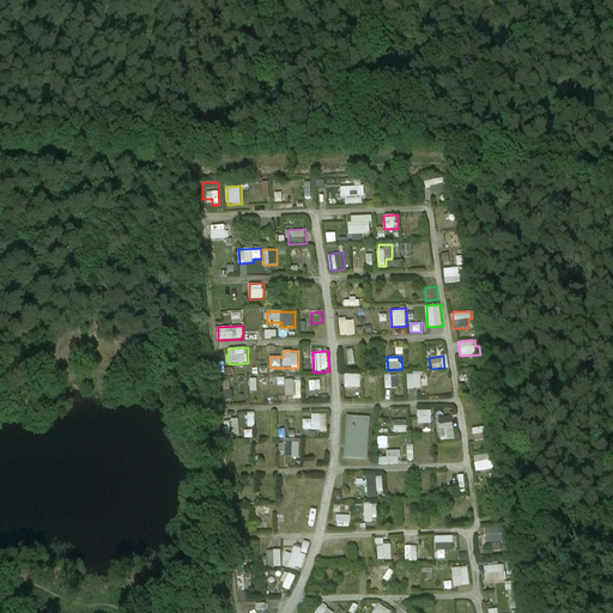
[(408,388),(423,388),(422,372),(407,374),(408,388)]
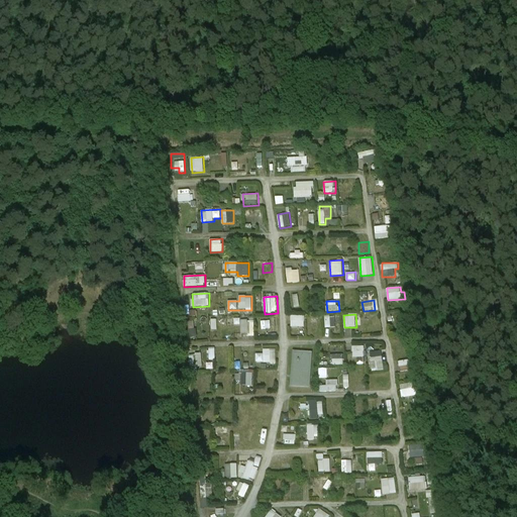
[(291,315),(291,327),(305,327),(305,315),(291,315)]
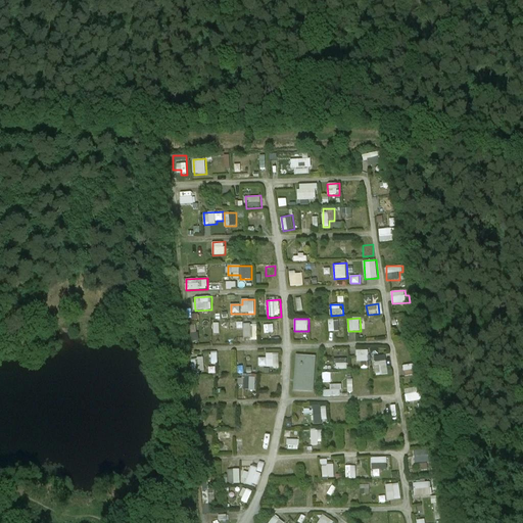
[(329,331),(339,331),(339,319),(329,319),(329,331)]
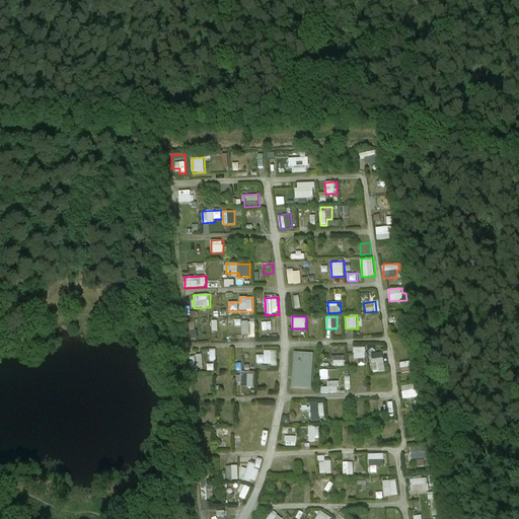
[(260,320),(261,331),(276,330),(276,319),(260,320)]
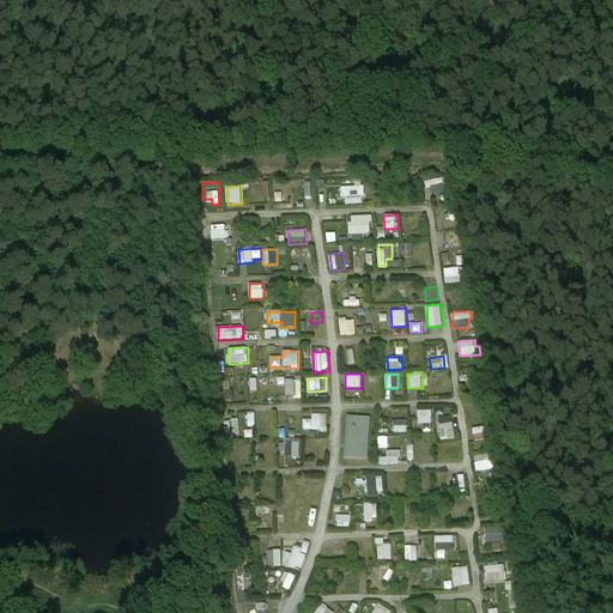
[(279,378),(279,386),(286,386),(286,396),(302,396),(303,378),(279,378)]
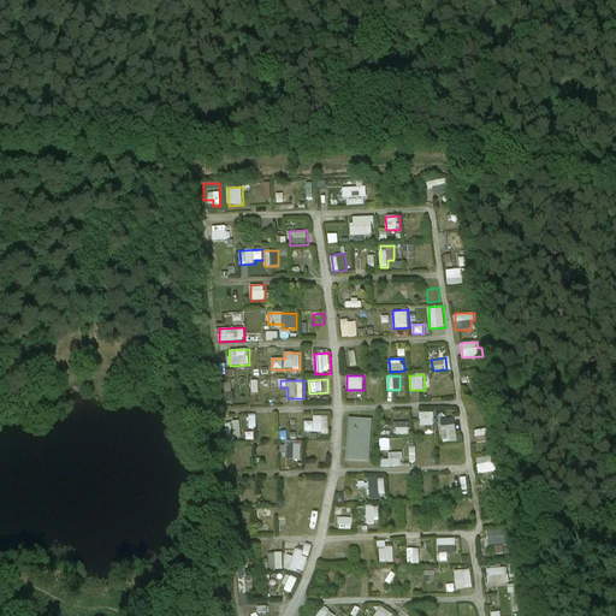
[(420,426),(434,426),(434,412),(420,412),(420,426)]
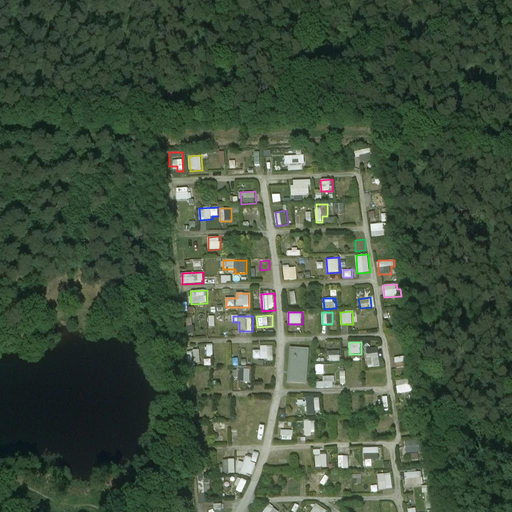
[(261,350),(253,350),(254,360),(274,359),(274,345),(261,346),(261,350)]
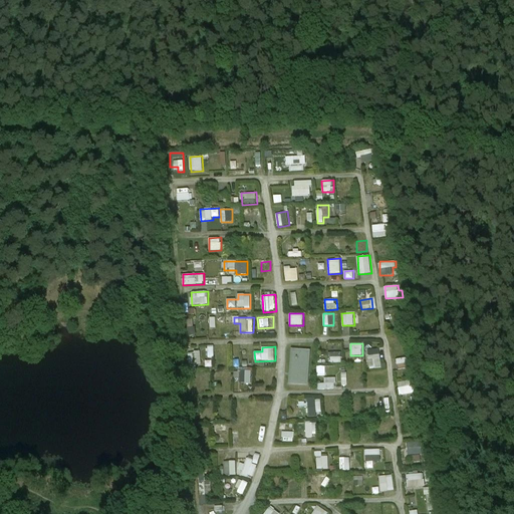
[(368,349),(369,369),(381,368),(380,348),(368,349)]
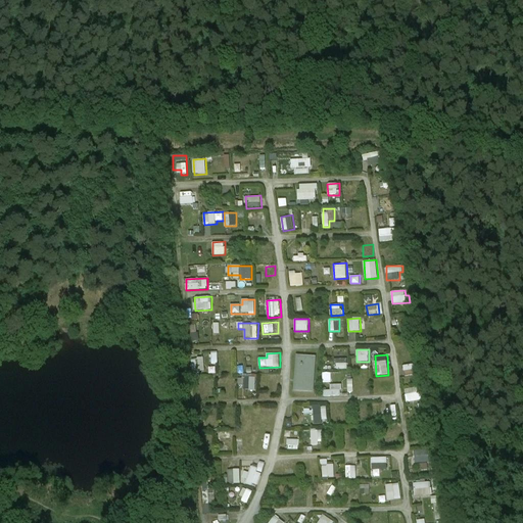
[(193,371),(204,370),(204,358),(192,359),(193,371)]
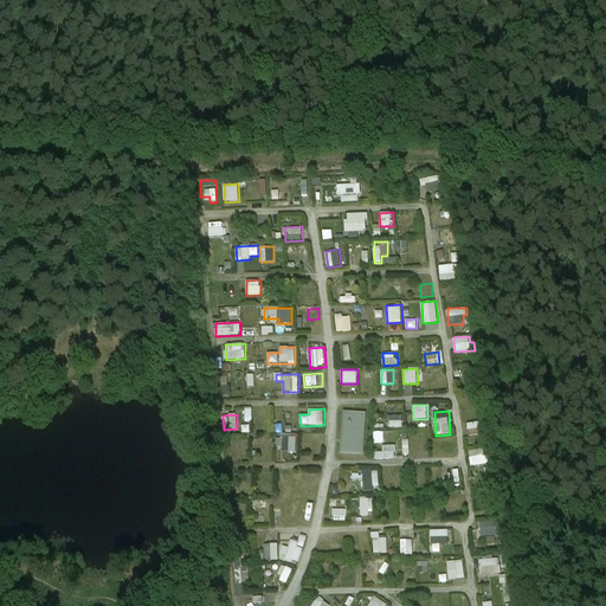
[(363,416),(345,414),(341,452),(361,455),(363,416)]
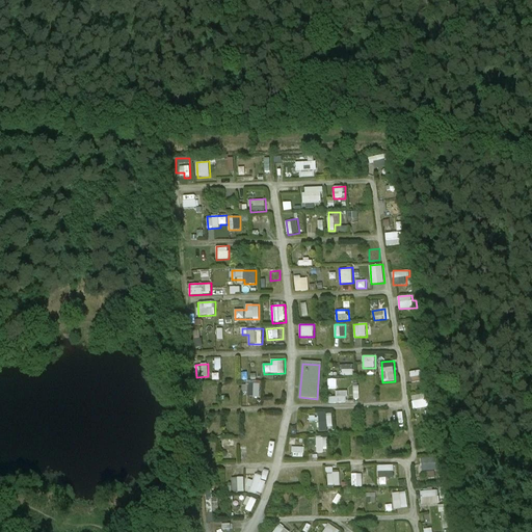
[(341,375),(354,375),(354,365),(341,364),(341,375)]
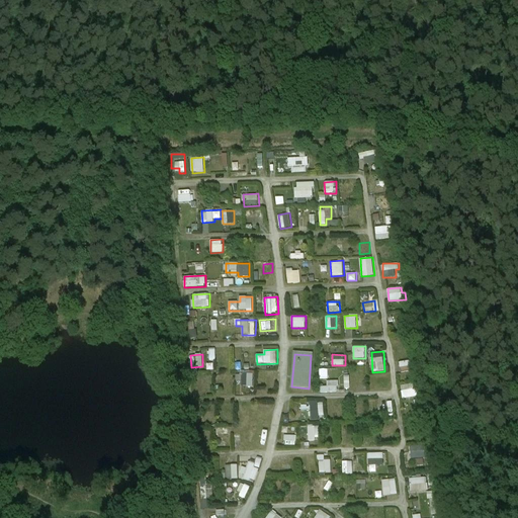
[(401,361),(401,371),(416,370),(416,360),(401,361)]
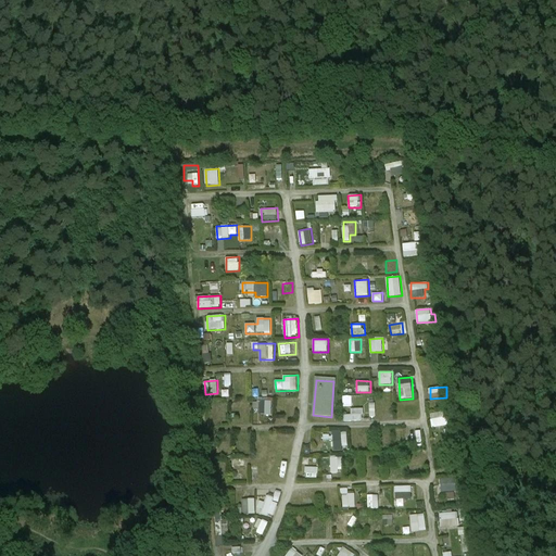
[(343,396),(343,405),(353,405),(353,396),(343,396)]
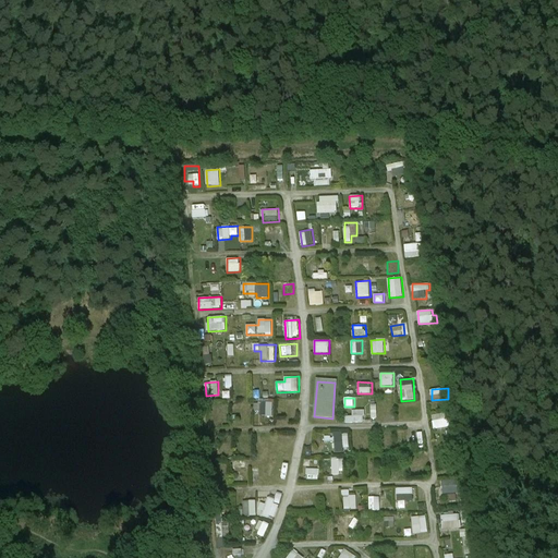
[(262,411),(262,416),(274,416),(274,403),(255,403),(255,411),(262,411)]
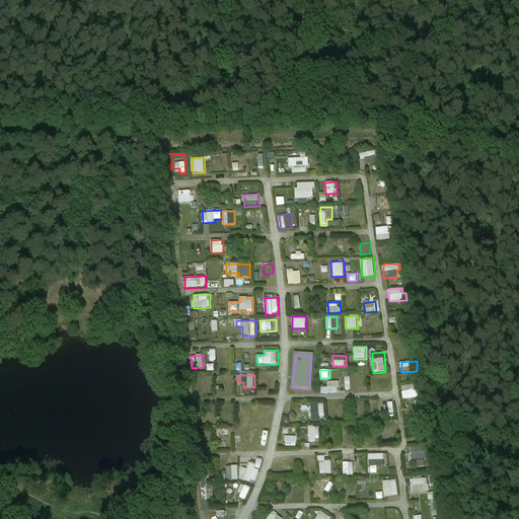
[(321,393),(340,393),(340,381),(328,381),(328,387),(321,387),(321,393)]
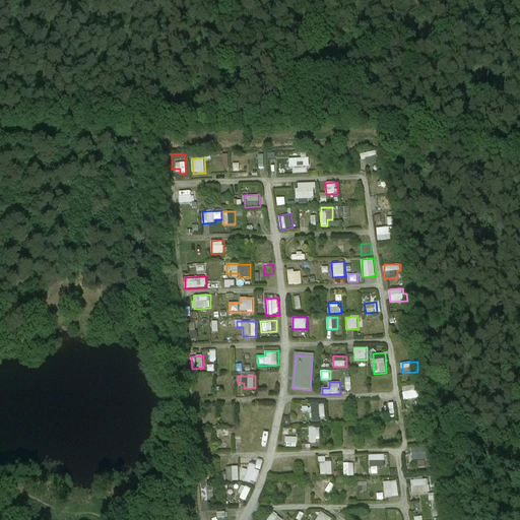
[(402,387),(404,401),(424,397),(420,384),(402,387)]
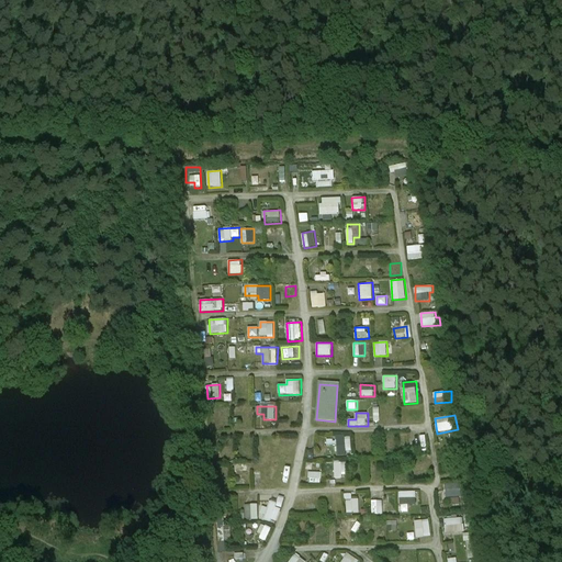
[(338,456),(346,454),(346,451),(352,451),(351,436),(337,436),(338,456)]
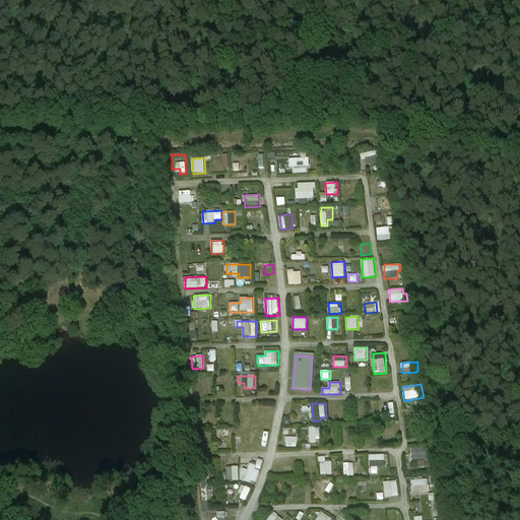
[(310,442),(322,442),(321,427),(309,428),(310,442)]
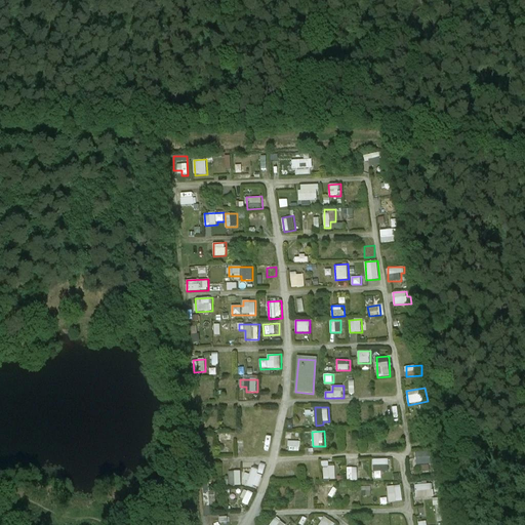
[(233,434),(219,434),(220,445),(234,445),(233,434)]
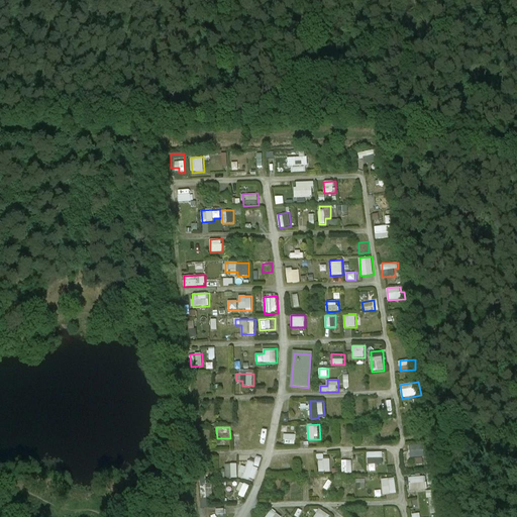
[(410,444),(410,457),(415,457),(415,463),(424,463),(423,456),(428,456),(428,450),(425,450),(425,444),(410,444)]
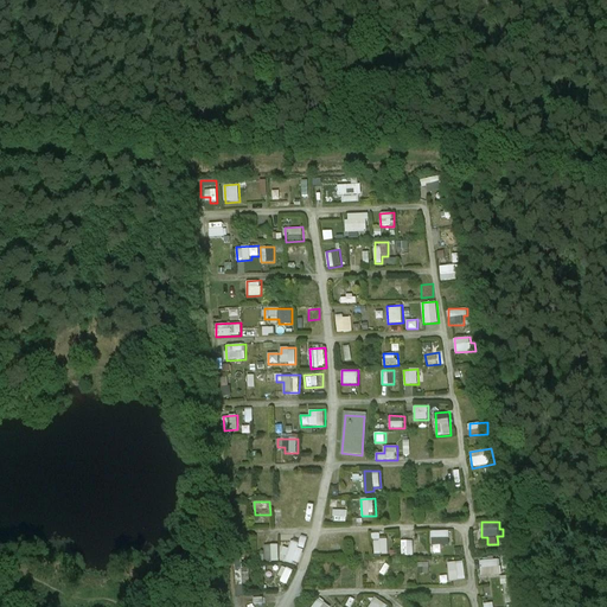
[(432,531),(433,553),(442,553),(441,545),(451,544),(449,530),(432,531)]
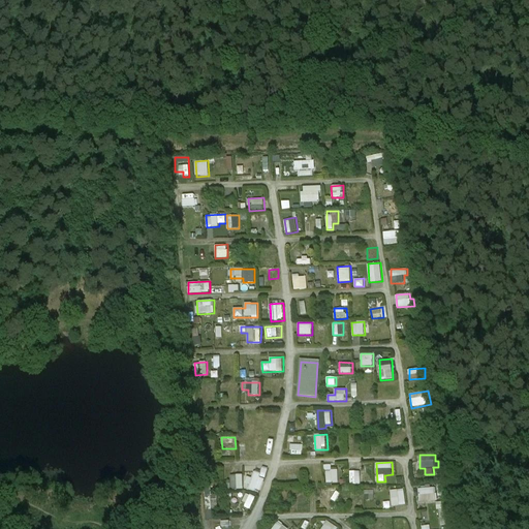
[(338,469),(332,469),(332,465),(325,465),(327,484),(339,483),(338,469)]
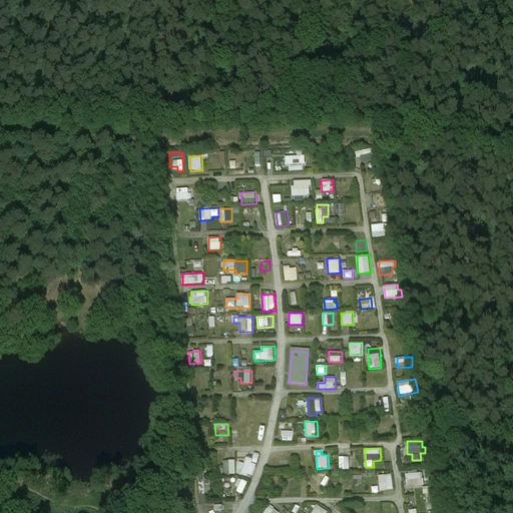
[(351,460),(351,454),(339,454),(339,469),(352,469),(352,466),(357,466),(357,460),(351,460)]
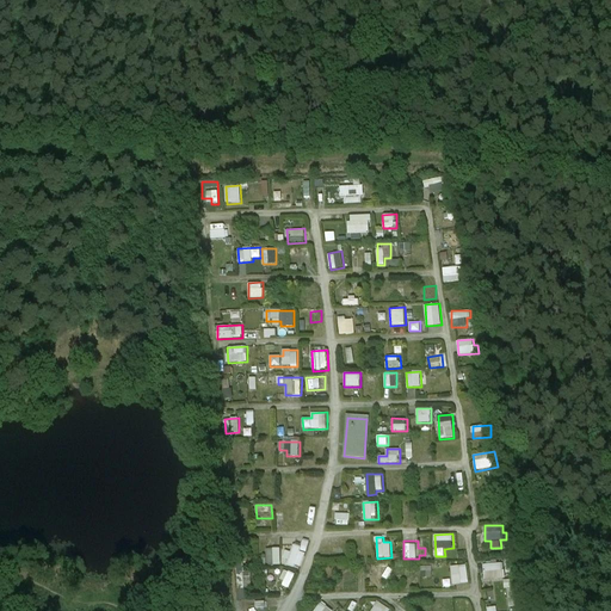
[(288,551),(284,563),(301,568),(306,554),(300,551),(301,547),(294,544),(291,551),(288,551)]
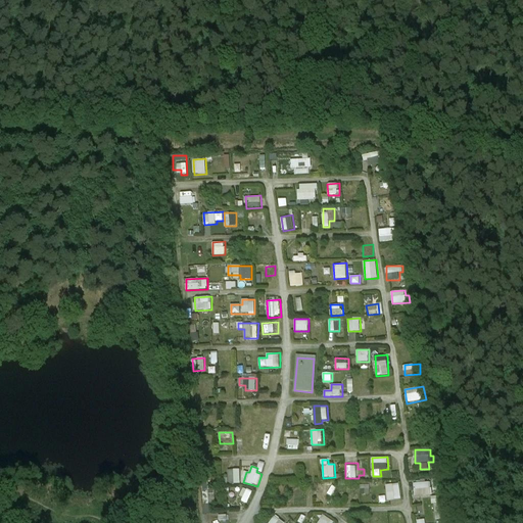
[(228,470),(229,484),(241,484),(240,469),(228,470)]
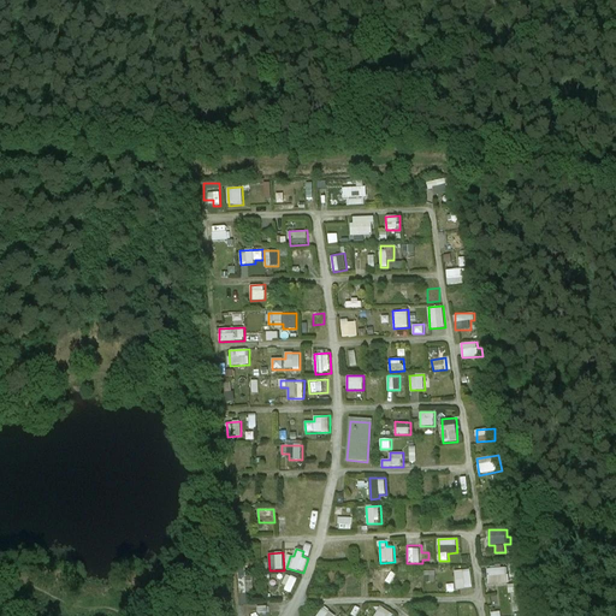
[(509,567),(487,568),(489,585),(510,584),(509,567)]
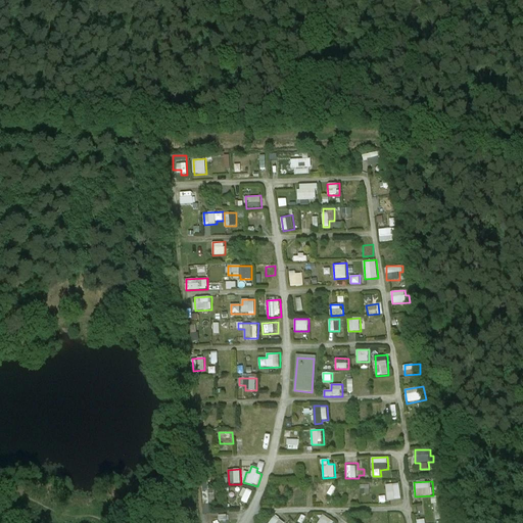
[(336,496),(336,482),(324,482),(324,496),(336,496)]
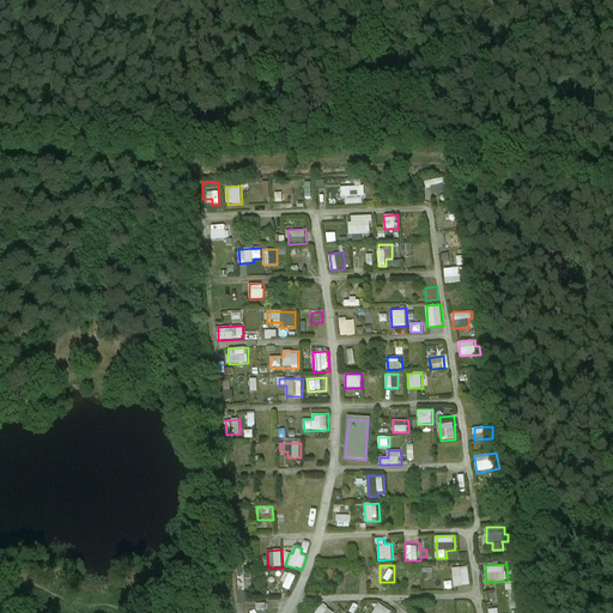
[(468,566),(451,568),(454,587),(471,586),(468,566)]
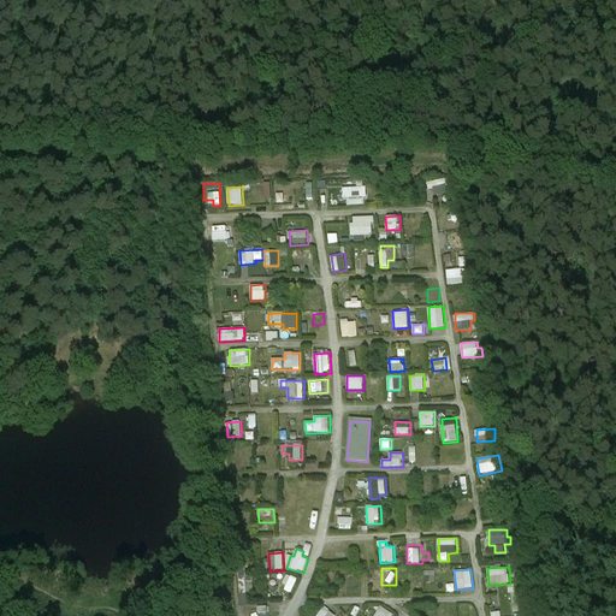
[(436,582),(437,570),(425,570),(425,582),(436,582)]
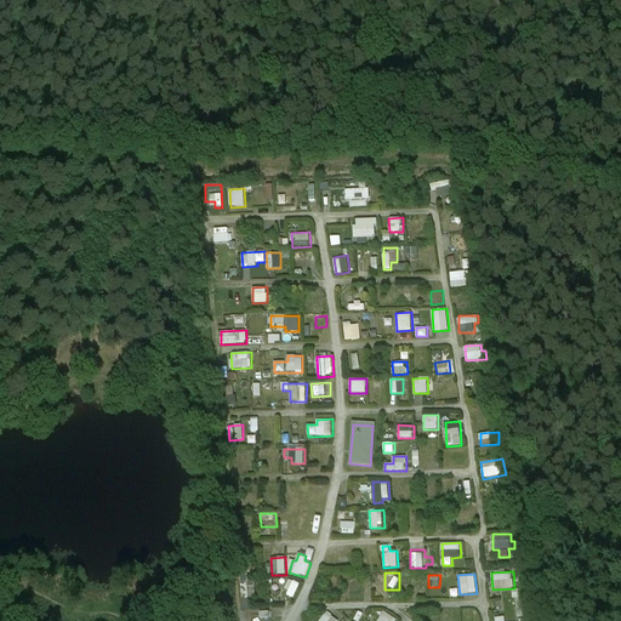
[(291,580),(285,594),(295,598),(301,584),(291,580)]
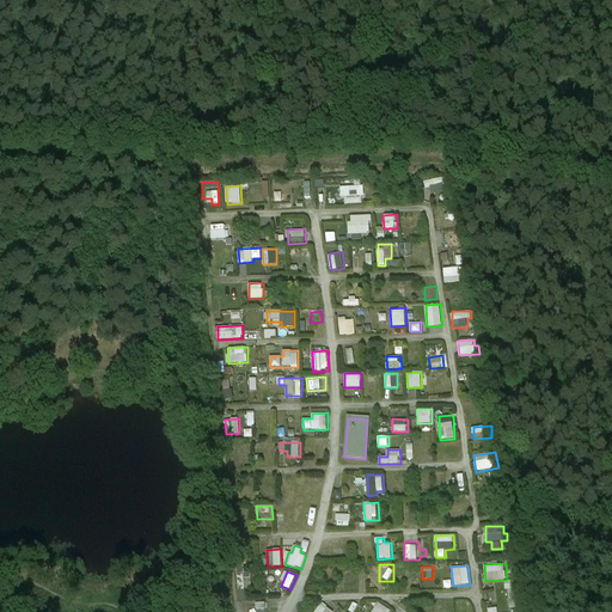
[(516,580),(507,580),(509,606),(518,605),(516,580)]
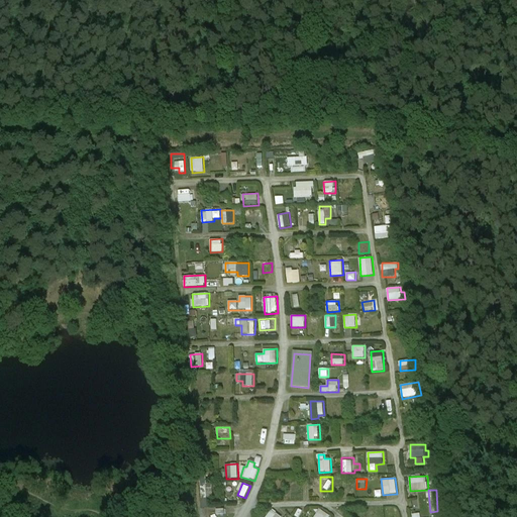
[(320,508),(312,516),(330,516),(331,516),(320,508)]
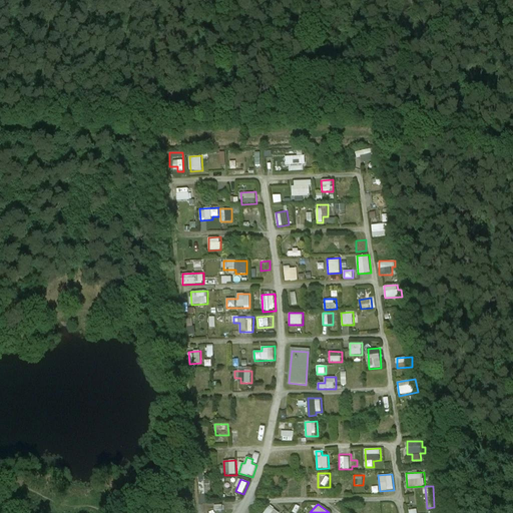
All buildings are outlined.
